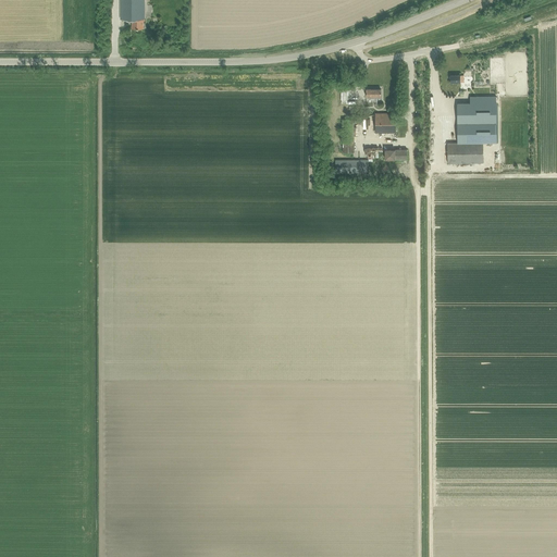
[(120,0),(121,20),(133,20),(133,29),(143,29),(143,21),(144,21),(144,0),(120,0)]
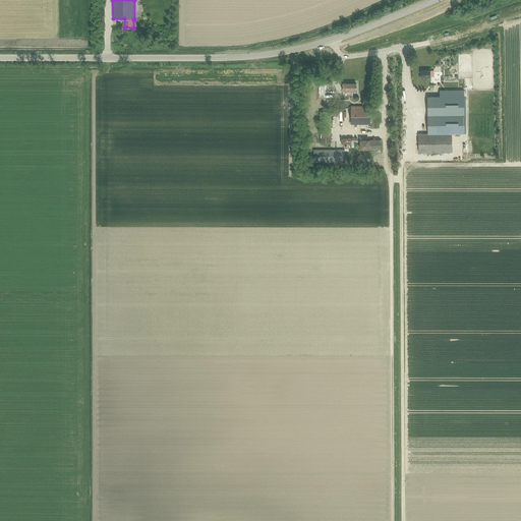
[(356,90),(356,83),(342,83),(342,91),(342,92),(356,92),(356,90)]
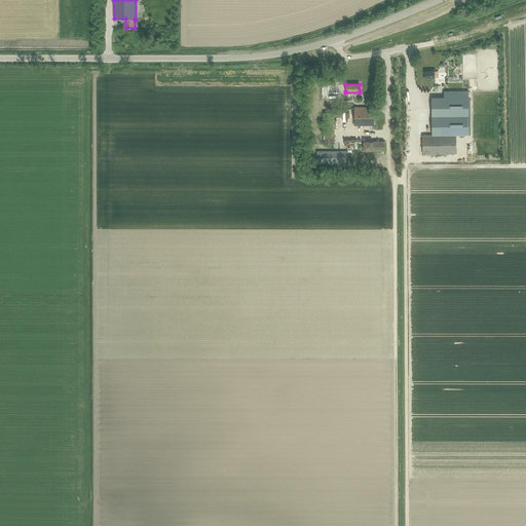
[(450,98),(431,98),(431,135),(468,135),(468,91),(450,91),(450,98)]
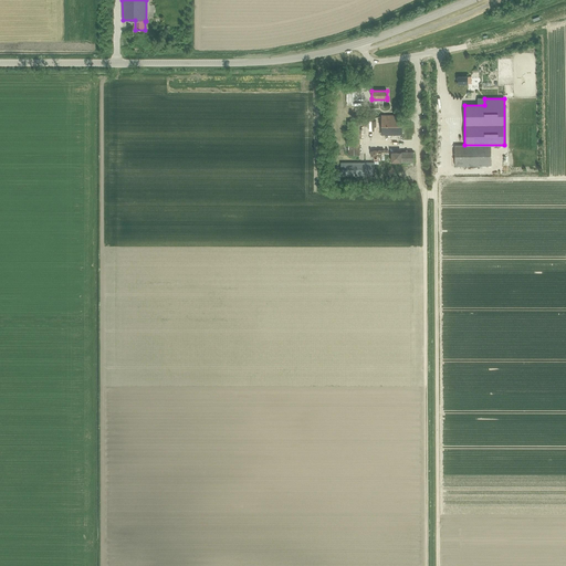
[(401,135),(401,115),(381,115),(381,135),(401,135)]
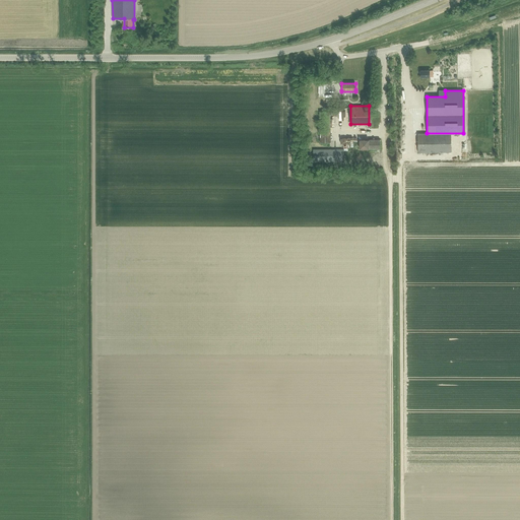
[(330,142),(330,112),(320,112),(320,142),(330,142)]
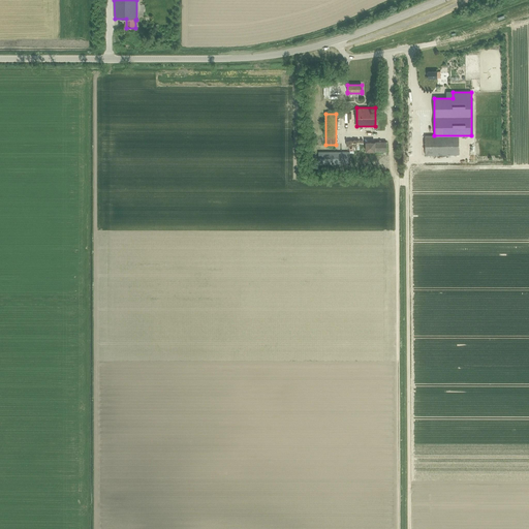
[(425,155),(459,155),(459,135),(425,136),(425,155)]
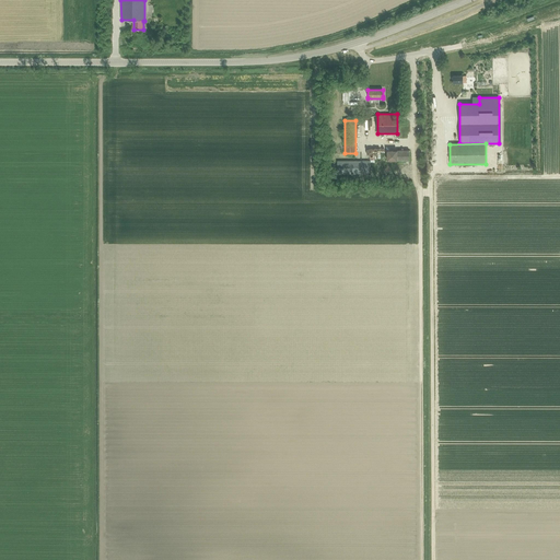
[(386,161),(409,160),(409,150),(386,150),(386,161)]
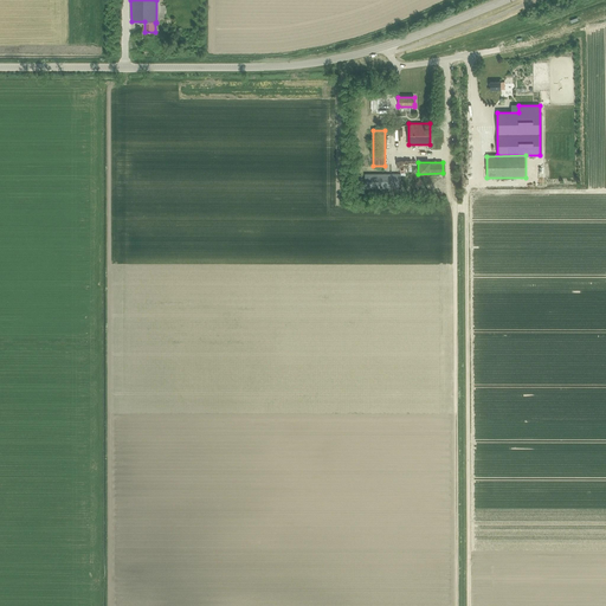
[(365,188),(400,188),(400,174),(389,174),(389,179),(386,179),(386,174),(365,174),(365,188)]
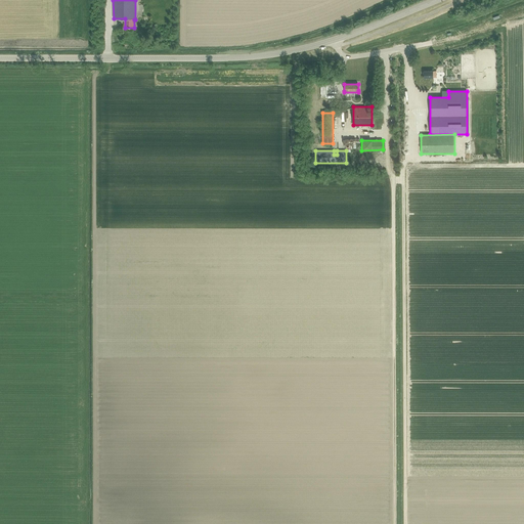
All buildings are outlined.
